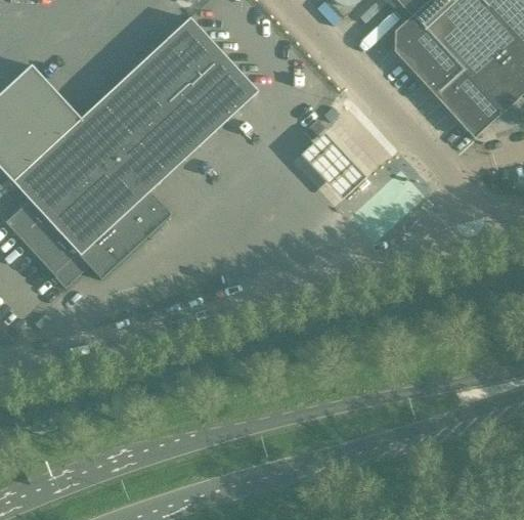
[(397,0),(410,14),(394,30),(393,30),(393,50),(474,137),(523,90),(523,0),(397,0)]
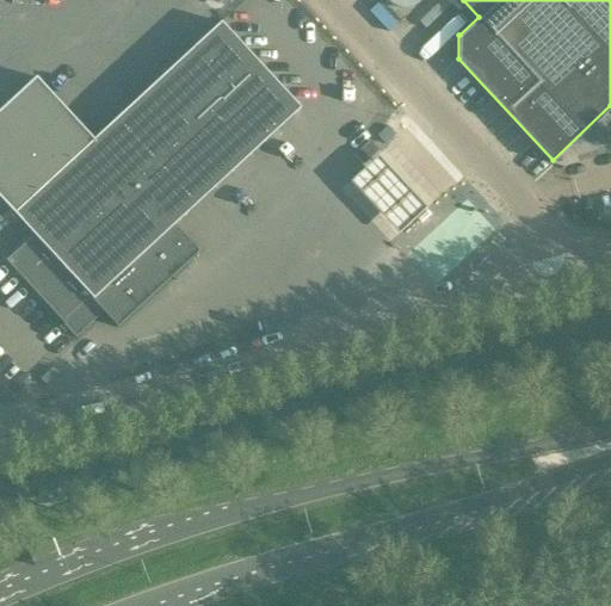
[(36,75),(0,107),(0,195),(14,210),(35,232),(7,257),(65,320),(63,321),(75,334),(104,307),(118,322),(198,248),(173,221),(300,105),(221,19),(93,137),(36,75)]
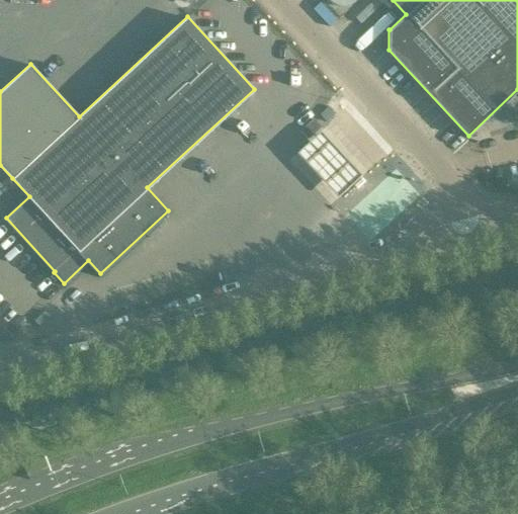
[(314,117),(301,129),(309,137),(321,125),(314,117)]
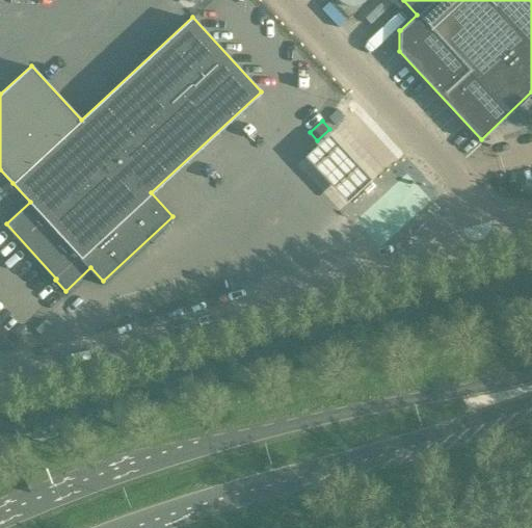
[(373,182),(331,136),(308,159),(349,205),(373,182)]
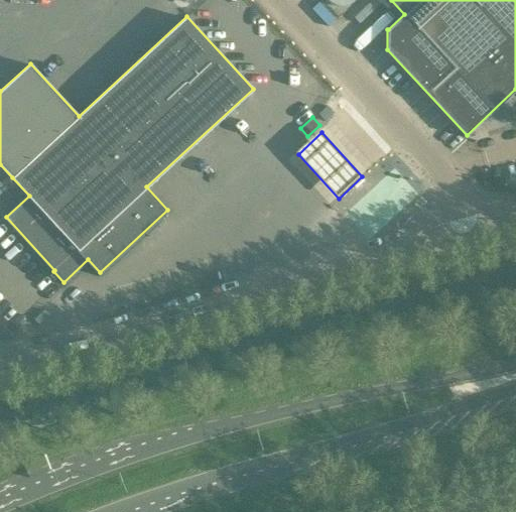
[(55,302),(49,307),(54,314),(60,308),(55,302)]
